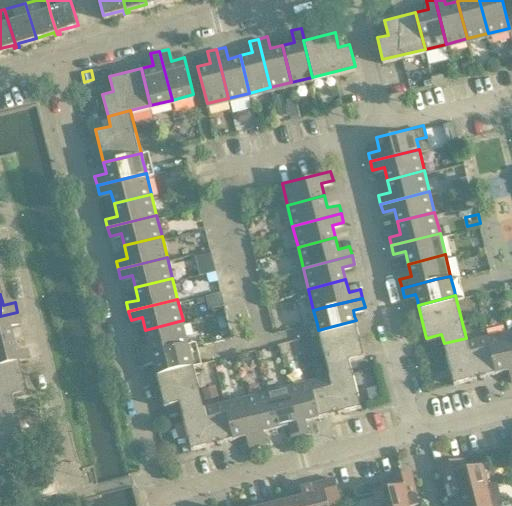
[(17,312),(0,316),(0,338),(11,336),(8,323),(19,321),(17,312)]
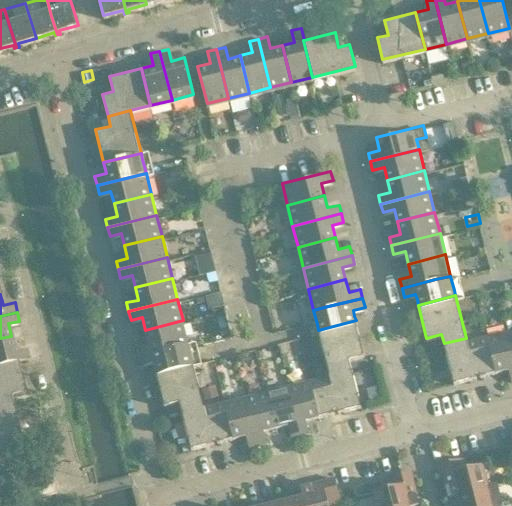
[(183,320),(145,330),(148,342),(137,345),(139,354),(173,346),(188,343),(183,320)]
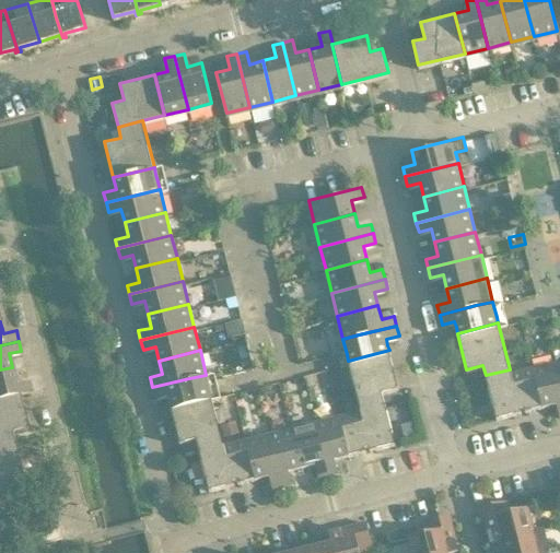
[(398,386),(389,350),(348,361),(358,397),(382,390),(398,386)]
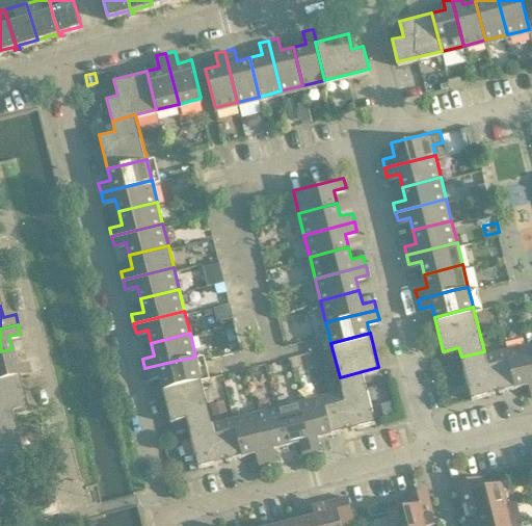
[(531,359),(527,340),(505,346),(515,385),(528,382),(531,394),(531,393),(531,359)]
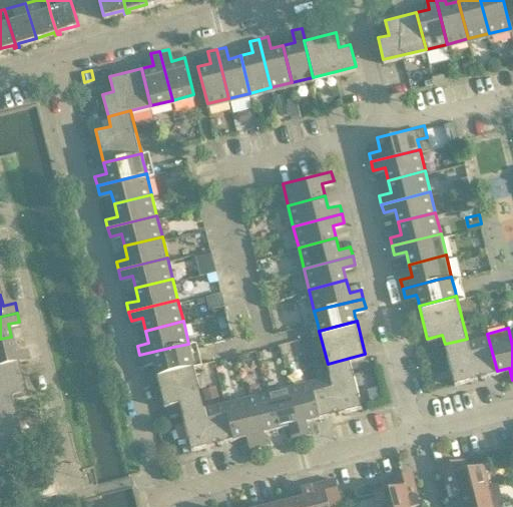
[(487,334),(467,339),(445,344),(454,382),(477,376),(476,372),(480,371),(481,375),(497,371),(487,334)]
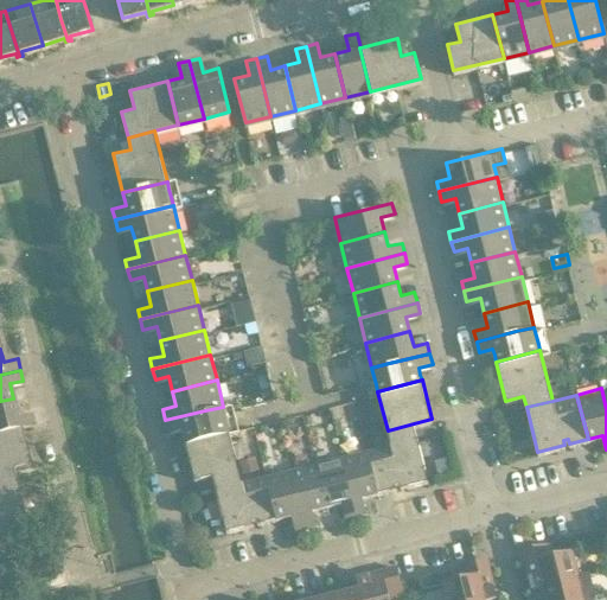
[(13,399),(0,401),(0,428),(19,423),(19,425),(33,421),(31,409),(17,413),(13,399)]
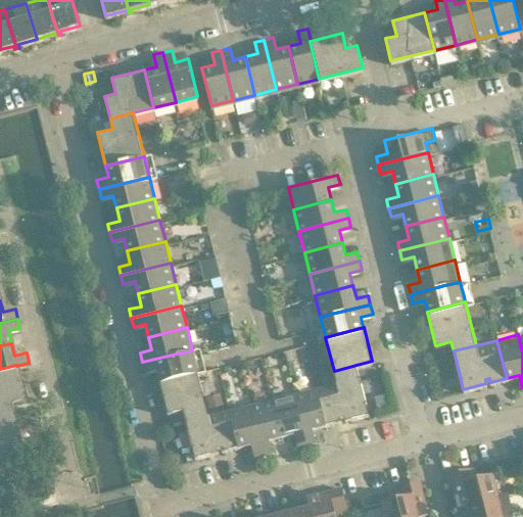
[(192,350),(177,354),(142,362),(144,371),(156,368),(157,374),(159,379),(197,369),(195,363),(192,350)]
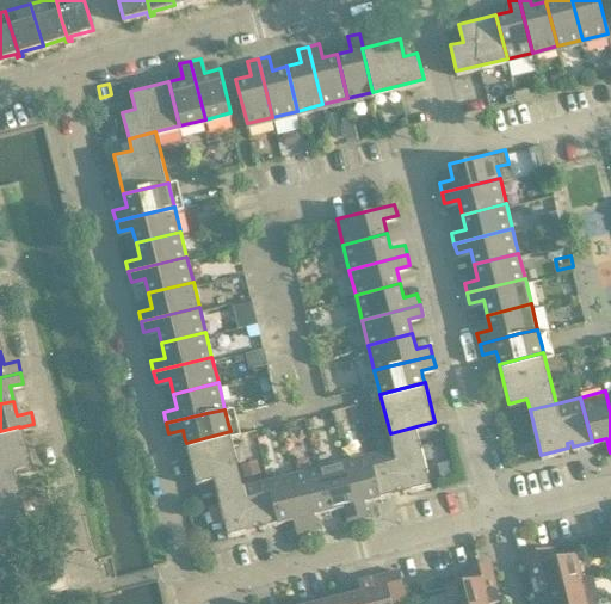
[(19,426),(0,431),(0,484),(14,481),(11,469),(29,464),(19,427),(19,426)]
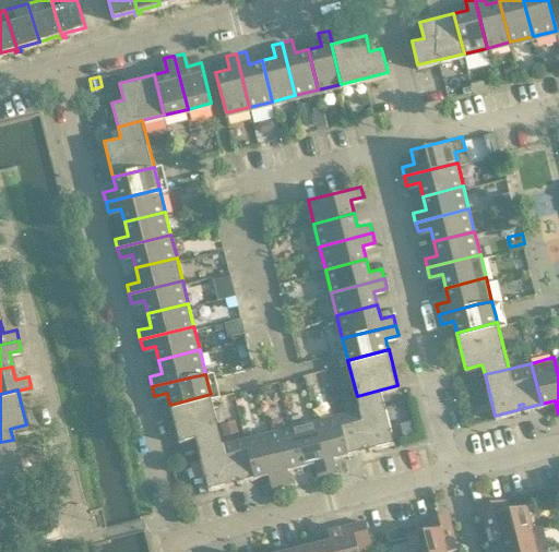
[(394,441),(381,390),(357,396),(359,406),(337,412),(347,453),(364,448),(363,445),(367,444),(368,447),(394,441)]
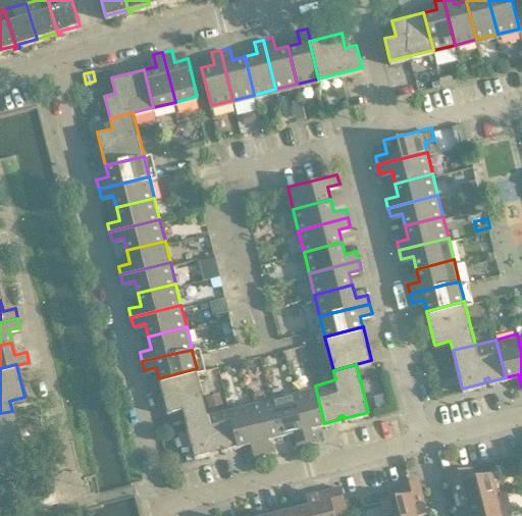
[(208,412),(197,370),(197,368),(159,378),(167,411),(183,408),(185,417),(208,412)]
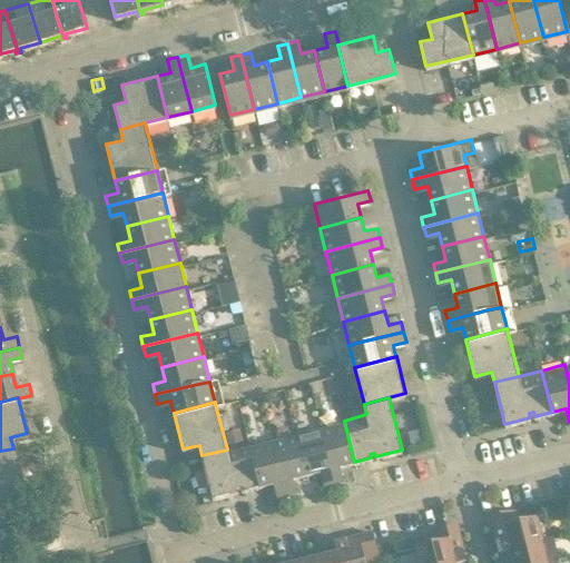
[(344,421),(321,426),(334,481),(344,477),(341,465),(354,462),(344,421)]
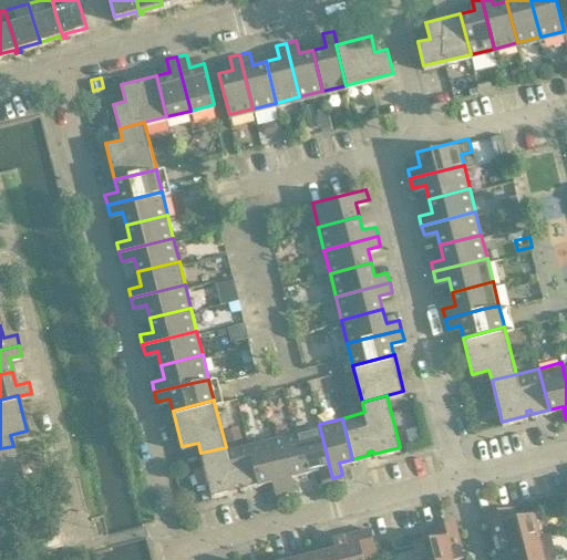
[(319,424),(295,429),(306,470),(319,467),(322,480),(332,478),(319,424)]
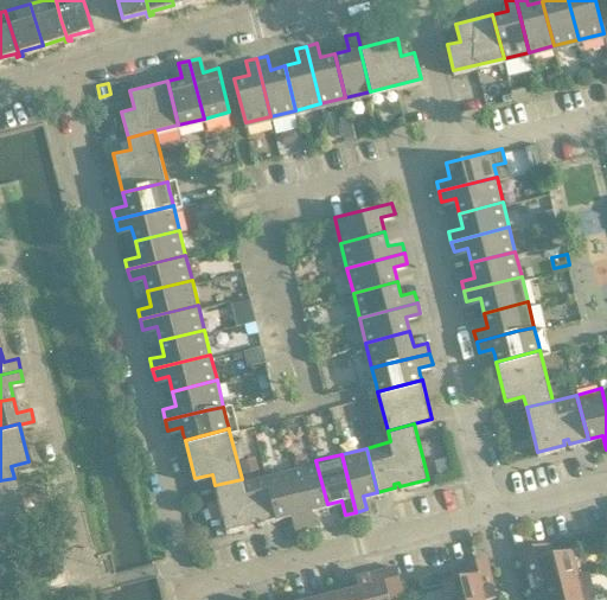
[(315,460),(291,466),(305,524),(315,522),(312,508),(327,504),(315,460)]
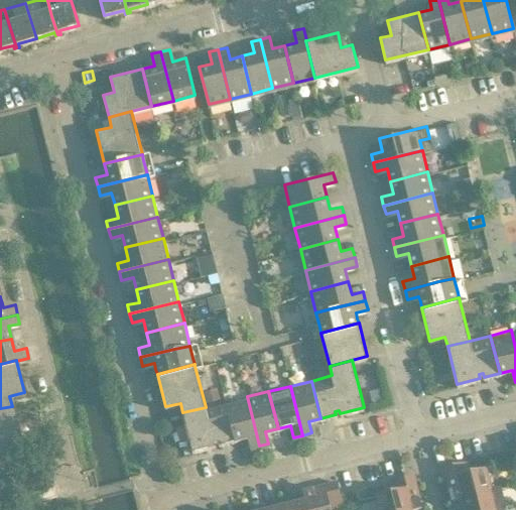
[(247,396),(226,402),(235,439),(248,436),(251,449),(259,445),(247,396)]
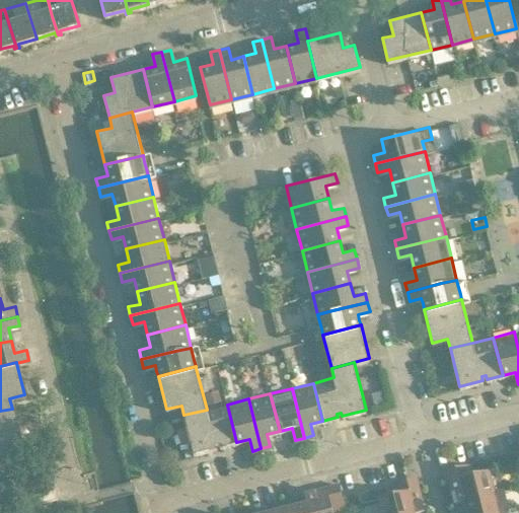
[(227,405),(207,410),(183,415),(194,453),(236,442),(227,405)]
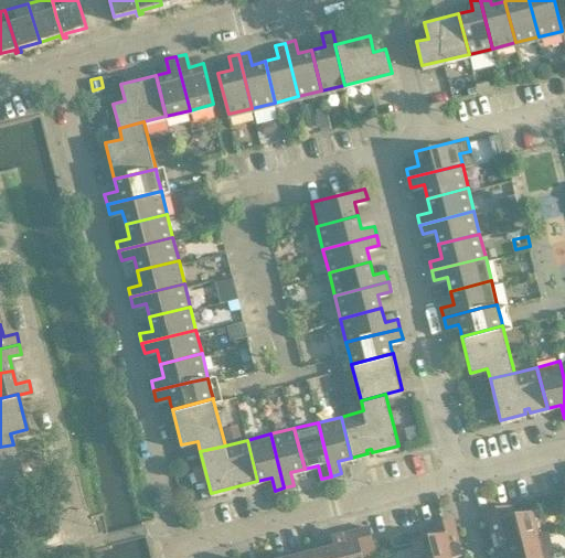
[(13,444),(0,447),(0,490),(23,485),(13,444)]
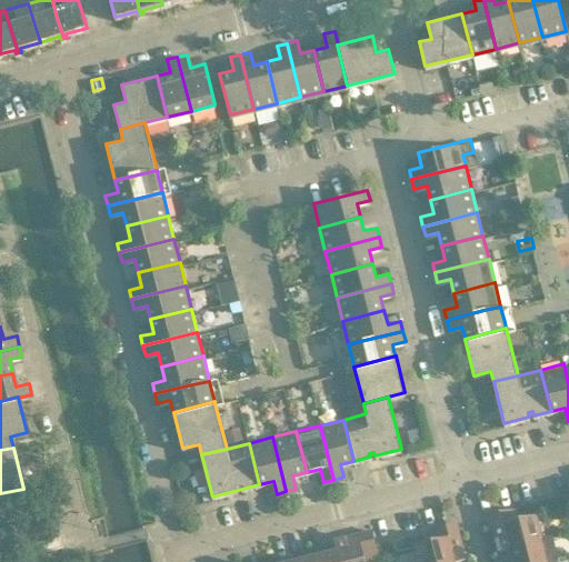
[(498,549),(509,547),(509,545),(541,538),(541,537),(536,513),(517,518),(515,504),(488,511),(498,549)]
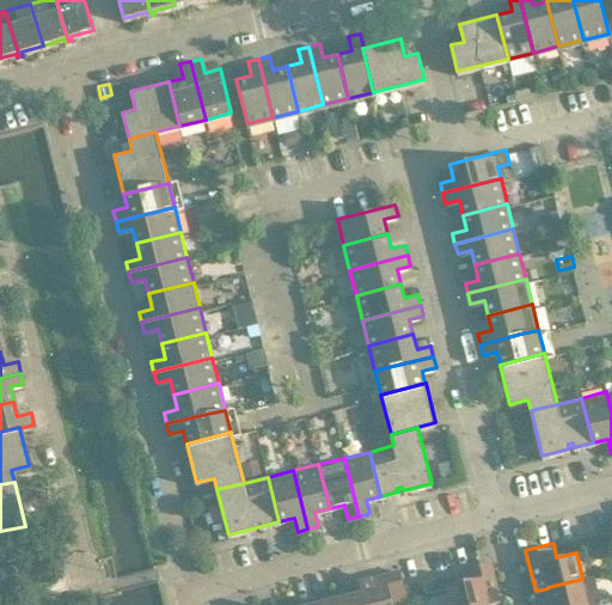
[(446,585),(451,604),(473,604),(488,602),(489,603),(501,599),(490,558),(463,566),(466,580),(446,585)]
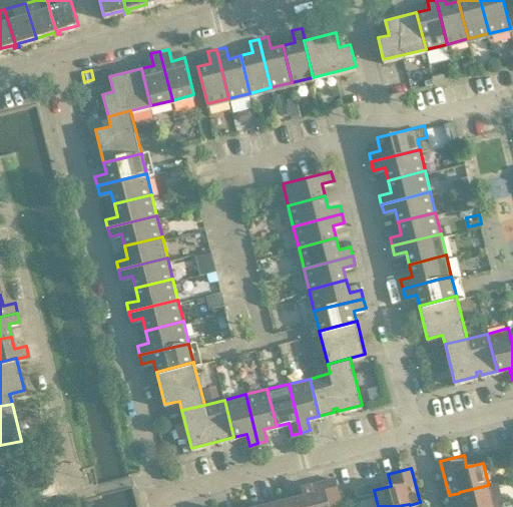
[(301,484),(303,494),(304,494),(307,506),(330,506),(329,502),(341,499),(335,475),(301,484)]
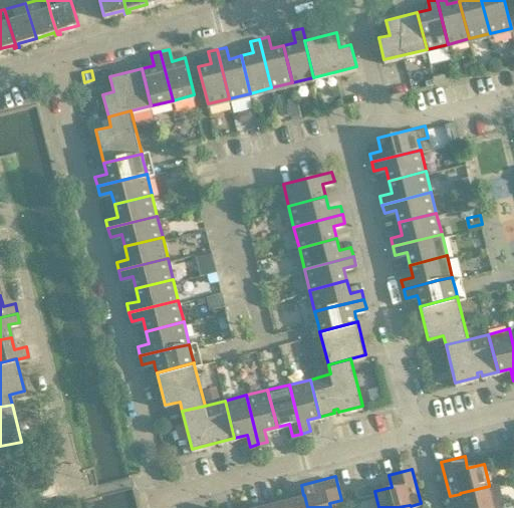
[(460,493),(460,494),(463,507),(458,507),(488,507),(504,504),(499,482),(489,485),(489,486),(460,493)]
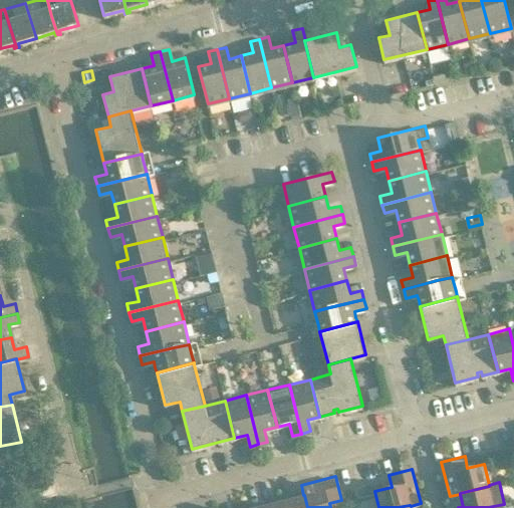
[(52,483),(29,488),(31,498),(54,492),(52,483)]
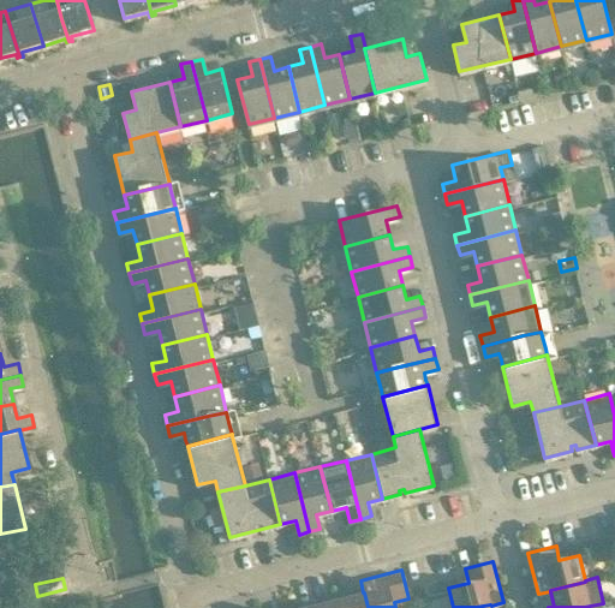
[(368,607),(364,592),(363,592),(347,596),(345,588),(336,590),(341,607),(368,607)]
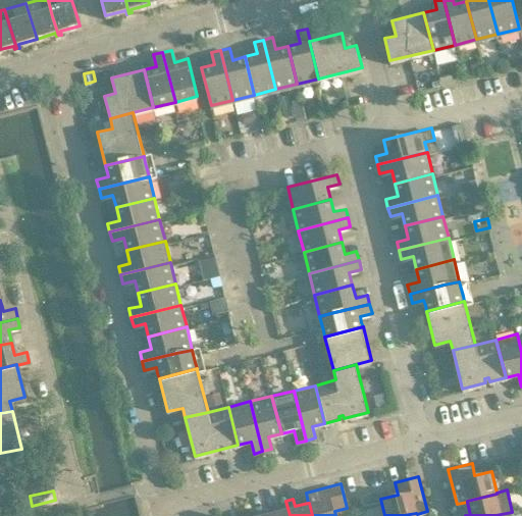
[(290,515),(285,501),(278,503),(280,510),(266,513),(266,515),(290,515)]
